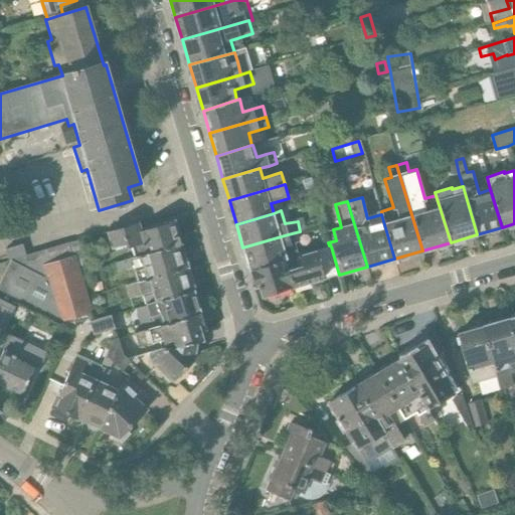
[(135,258),(179,245),(173,222),(140,231),(138,223),(107,232),(112,250),(115,249),(115,248),(126,244),(128,248),(132,247),(135,258)]
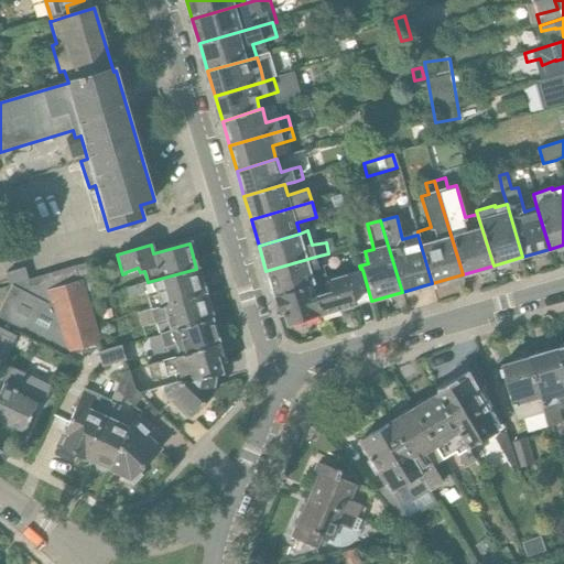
[(273,299),(313,285),(315,285),(311,272),(320,270),(315,257),(266,271),(273,299)]
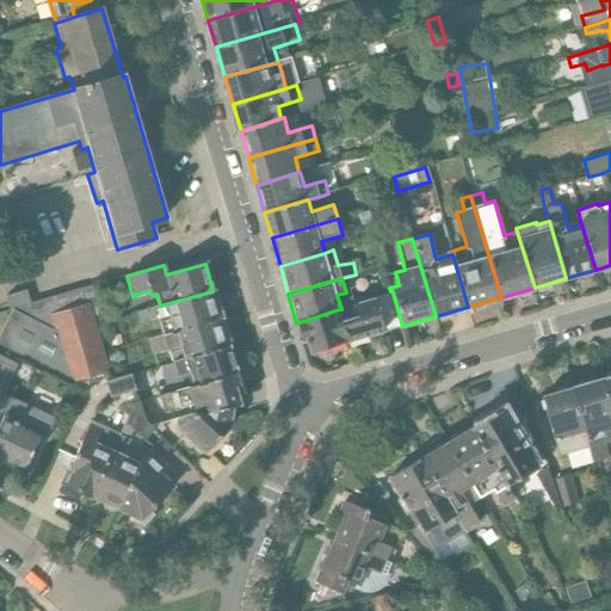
[(81,289),(13,309),(0,335),(0,346),(72,383),(110,372),(94,318),(102,315),(98,301),(86,304),(81,289)]
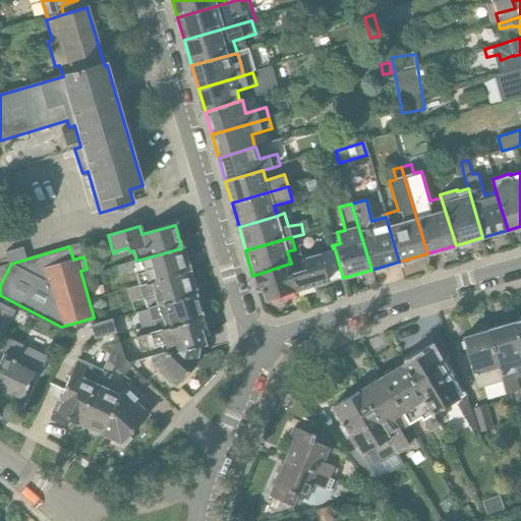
[(138,284),(188,272),(182,247),(181,248),(136,261),(116,267),(120,277),(130,274),(131,277),(136,276),(138,284)]
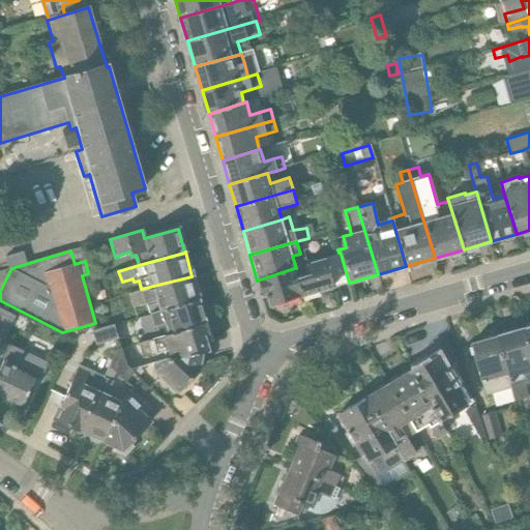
[(302,296),(349,283),(341,254),(325,258),(305,263),(305,274),(295,277),(302,296)]
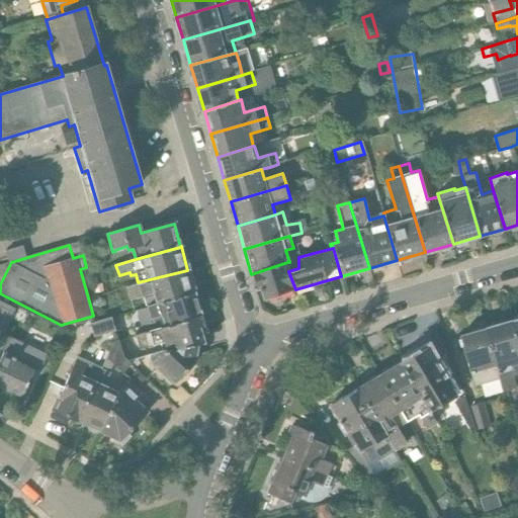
[(264,298),(295,289),(288,271),(287,262),(251,274),(256,290),(261,289),(264,298)]
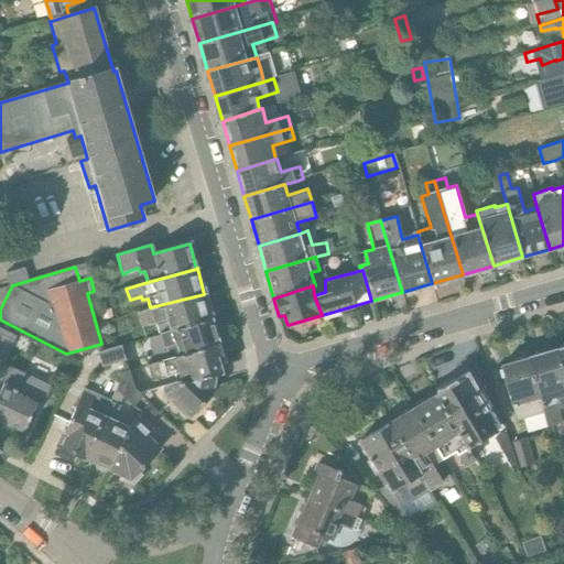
[(160,335),(210,318),(204,294),(150,307),(150,310),(138,314),(141,326),(142,327),(155,324),(160,335)]
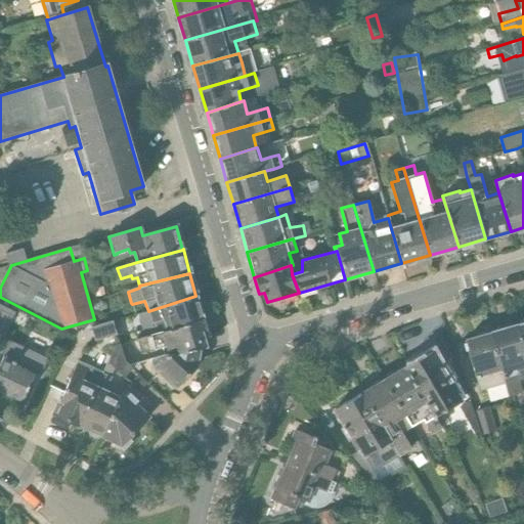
[(156,334),(203,320),(195,296),(148,311),(133,315),(136,322),(150,318),(156,334)]
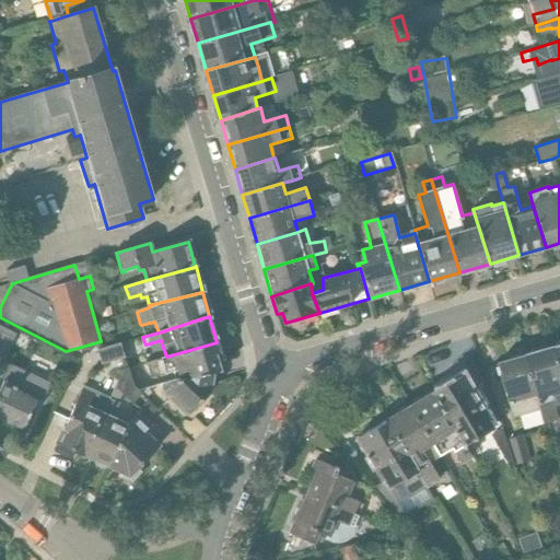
[(0,339),(0,356),(4,359),(15,339),(3,334),(0,339)]
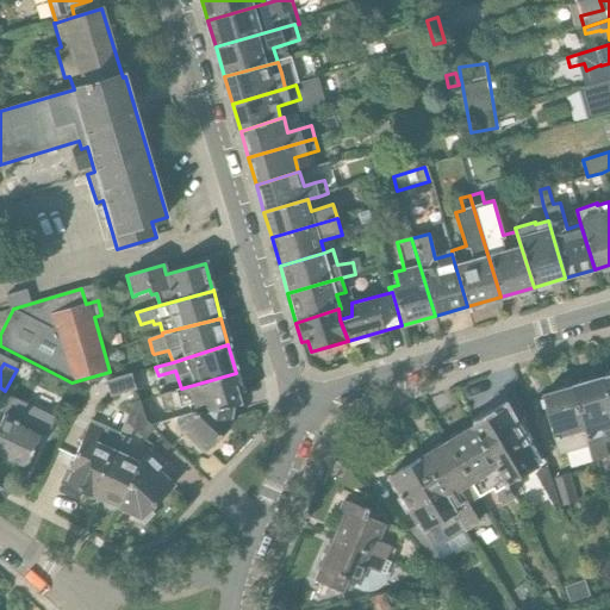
[(194,414),(240,402),(235,387),(241,385),(237,372),(236,373),(181,388),(159,394),(165,412),(192,404),(194,414)]
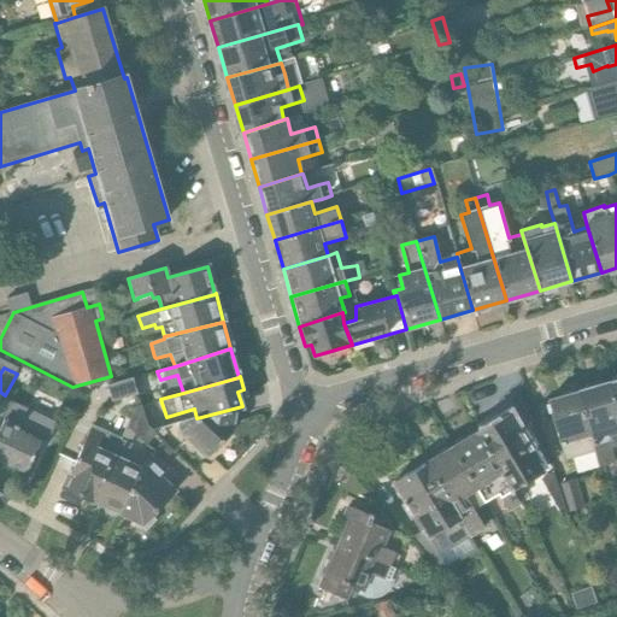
[(112,403),(137,394),(133,378),(107,386),(112,403)]
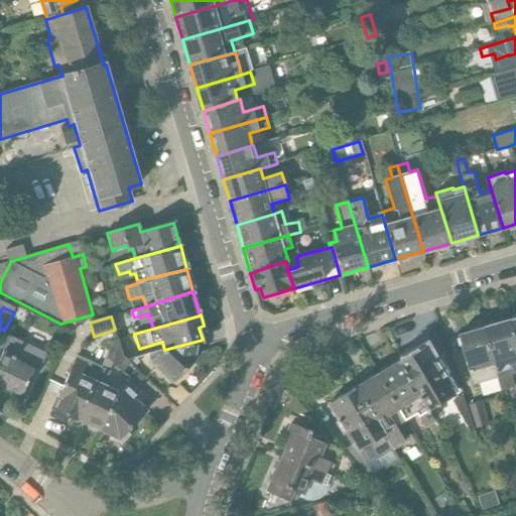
[(510,371),(515,369),(515,346),(509,319),(483,328),(484,329),(498,378),(502,391),(515,387),(510,371)]
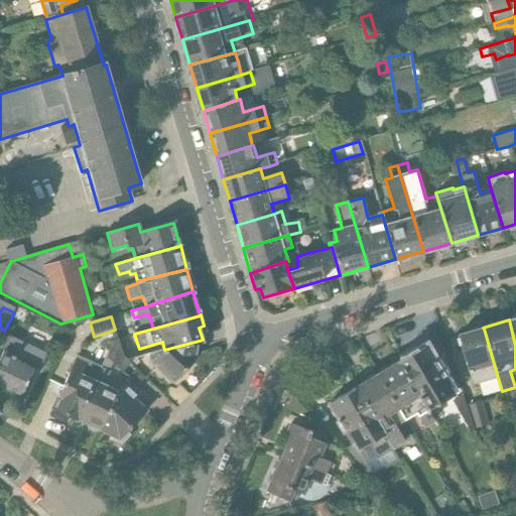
[(473,386),(498,378),(484,329),(459,336),(469,372),(473,386)]
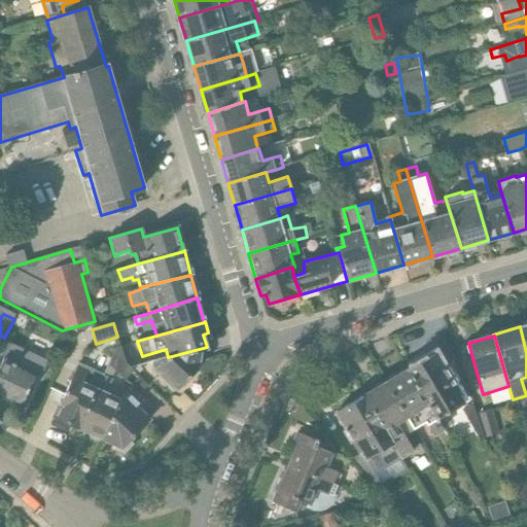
[(10,344),(0,365),(0,392),(23,403),(34,378),(14,369),(24,349),(10,344)]
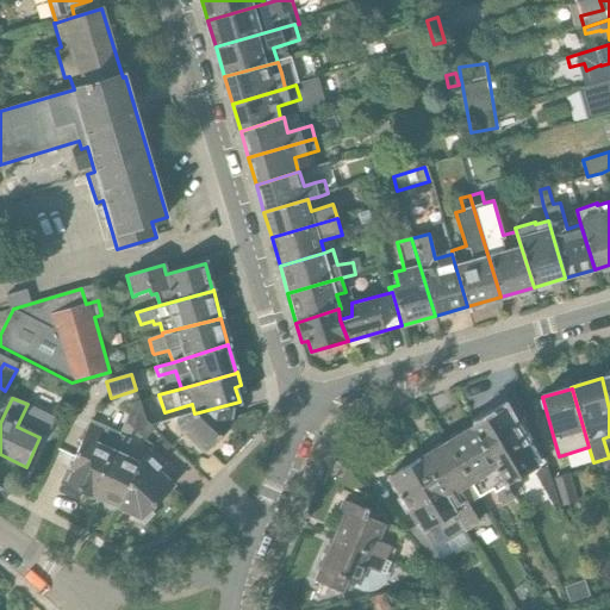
[(125,423),(134,430),(144,441),(155,430),(147,422),(139,400),(135,402),(125,423)]
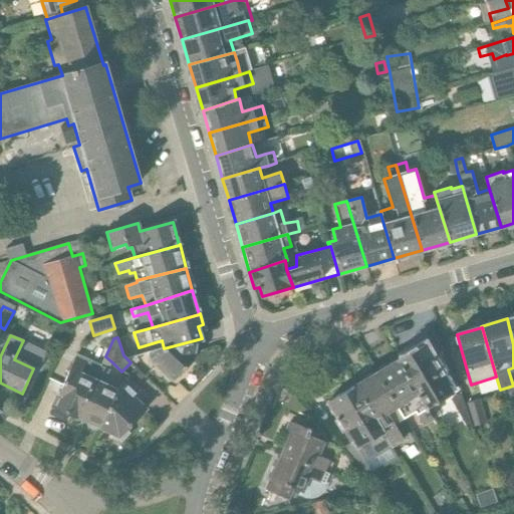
[(202,338),(164,348),(146,353),(147,357),(173,381),(195,359),(197,342),(203,340),(202,338)]
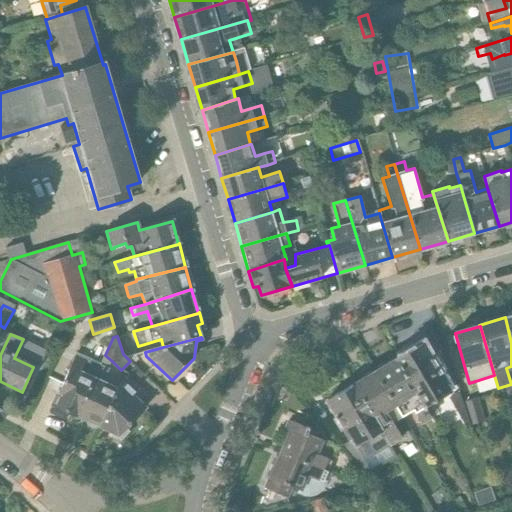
[(396,359),(425,408),(452,391),(449,385),(451,384),(433,355),(432,356),(424,342),(396,359)]
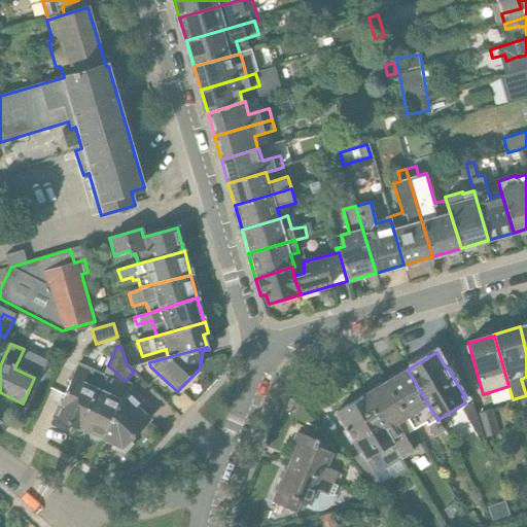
[(79,429),(79,428),(104,375),(78,363),(77,365),(78,366),(61,403),(60,403),(54,418),(79,429)]
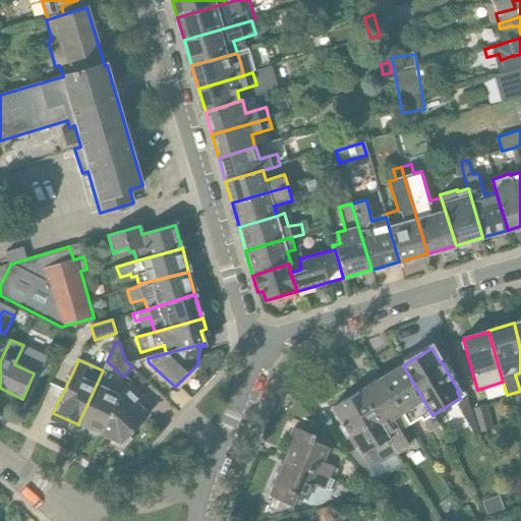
[(99,433),(102,435),(119,395),(106,389),(112,375),(110,374),(114,367),(107,361),(103,370),(78,423),(89,428),(90,431),(96,435),(99,433)]
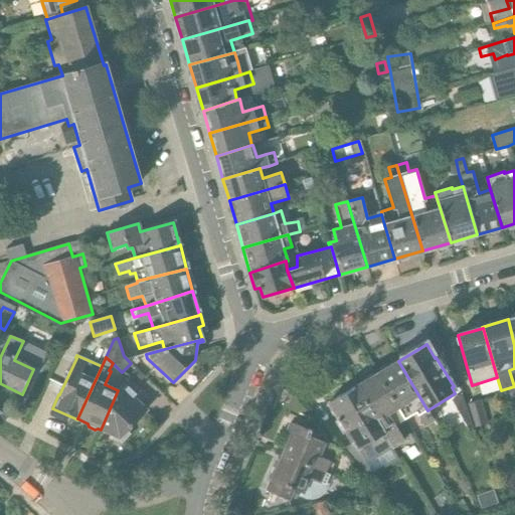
[(439,430),(437,427),(427,410),(398,361),(377,373),(405,420),(415,413),(423,427),(428,424),(433,433),(439,430)]
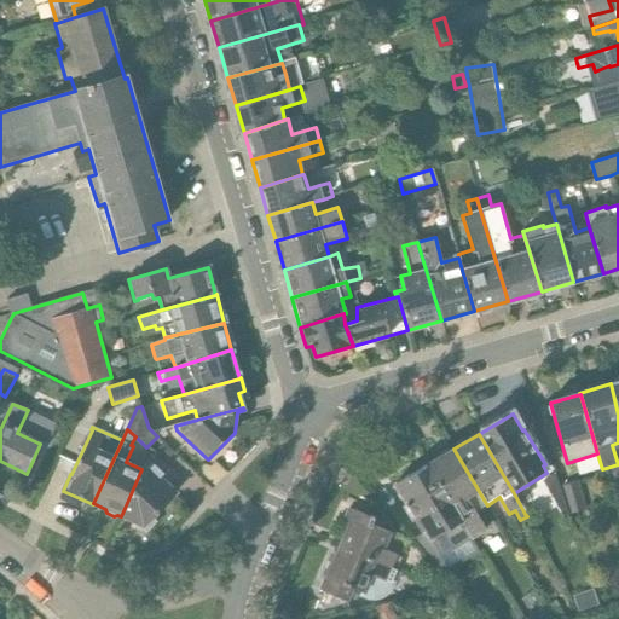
[(428,464),(472,539),(487,531),(489,531),(484,524),(482,525),(475,512),(487,505),(453,449),(428,464)]
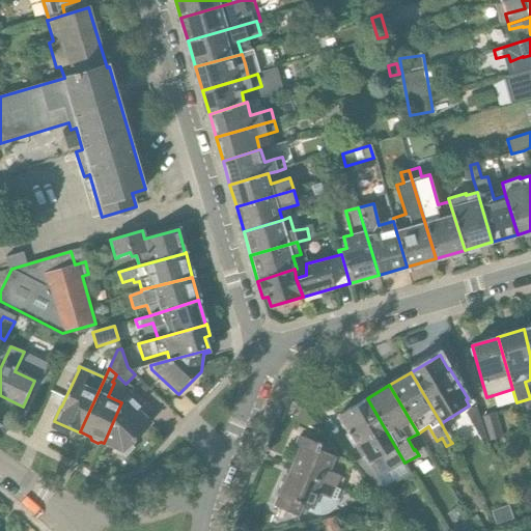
[(121,402),(104,443),(115,448),(113,452),(126,457),(134,448),(131,445),(151,423),(139,412),(144,406),(129,392),(128,393),(129,394),(121,402)]
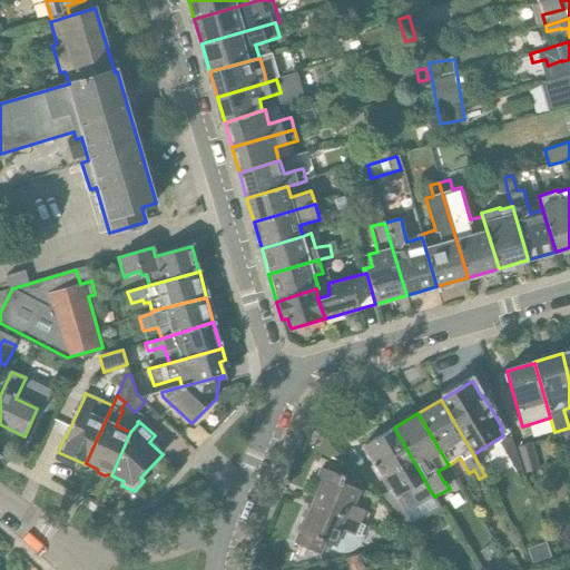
[(406,513),(434,497),(394,428),(363,445),(374,464),(372,465),(381,480),(381,479),(389,492),(393,499),(396,497),(406,513)]
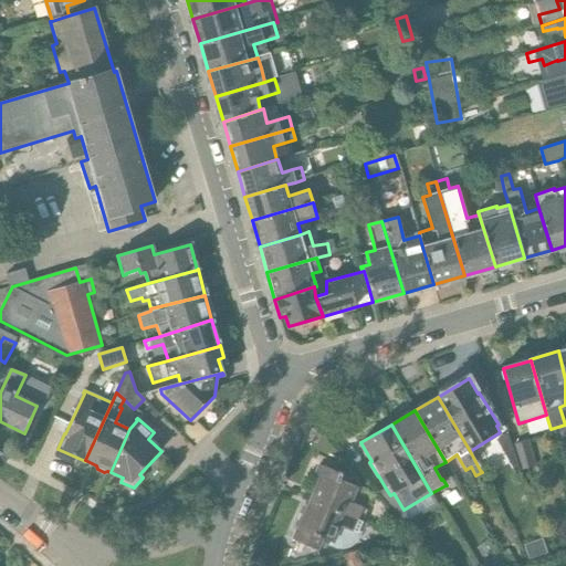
[(509,457),(512,444),(511,439),(502,444),(509,457)]
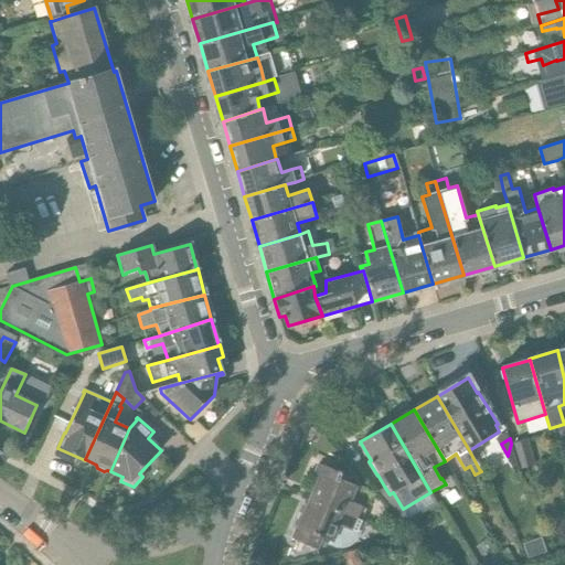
[(519,470),(535,466),(528,439),(511,444),(519,470)]
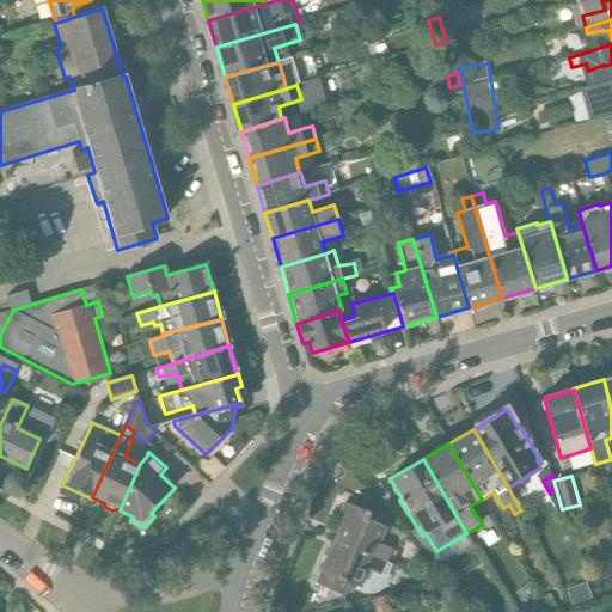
[(336,539),(393,564),(399,551),(380,543),(387,527),(367,519),(369,513),(352,505),(336,539)]
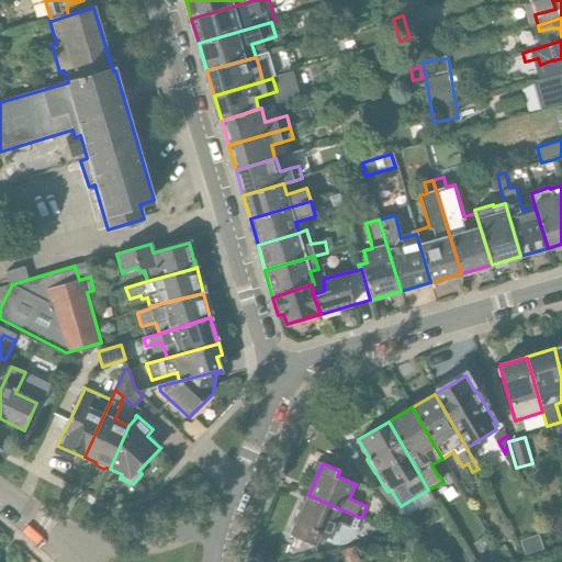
[(391,513),(401,506),(391,490),(388,492),(383,485),(372,492),(391,513)]
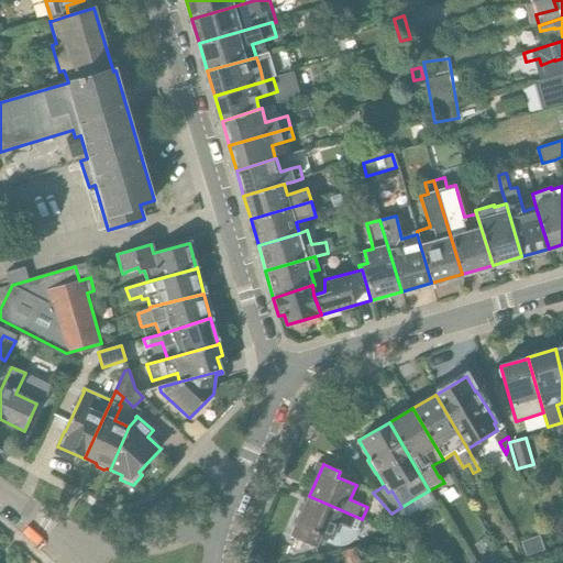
[(362,519),(309,496),(291,537),(318,548),(323,537),(332,541),(338,542),(340,542),(343,542),(348,541),(351,540),(353,538),(354,534),(356,532),(362,519)]
